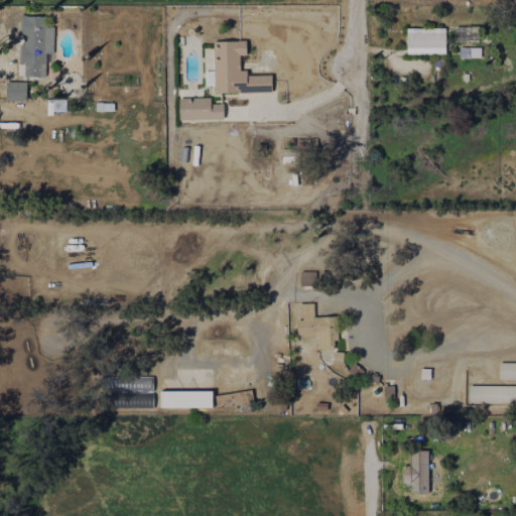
[(44,78),(45,61),(52,61),(53,26),(45,26),(45,16),(21,16),(20,65),(24,65),(24,77),(44,78)]
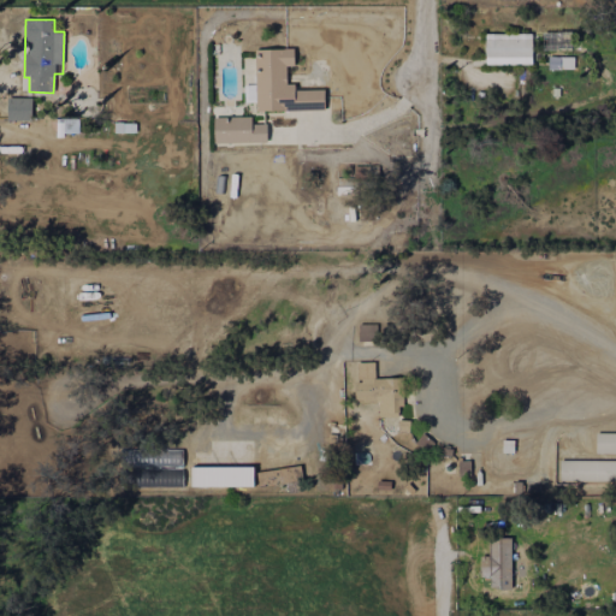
[(531,34),(485,35),(485,65),(532,64),(531,34)]
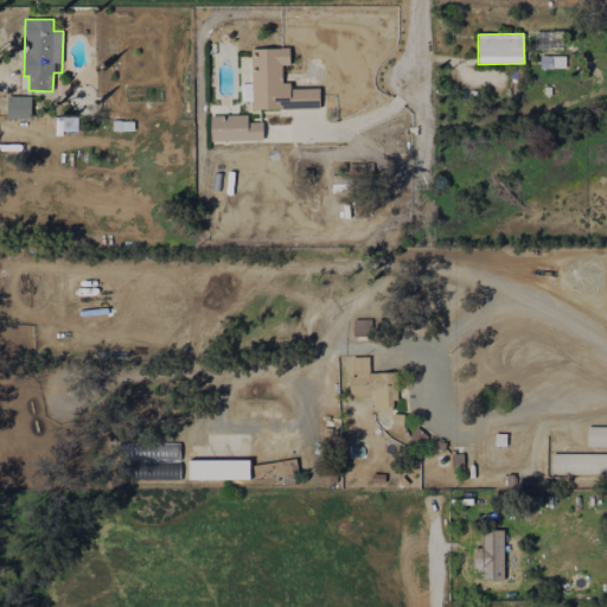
[(320,109),(319,87),(282,87),(281,65),(289,65),(289,49),(251,49),(251,109),(320,109)]
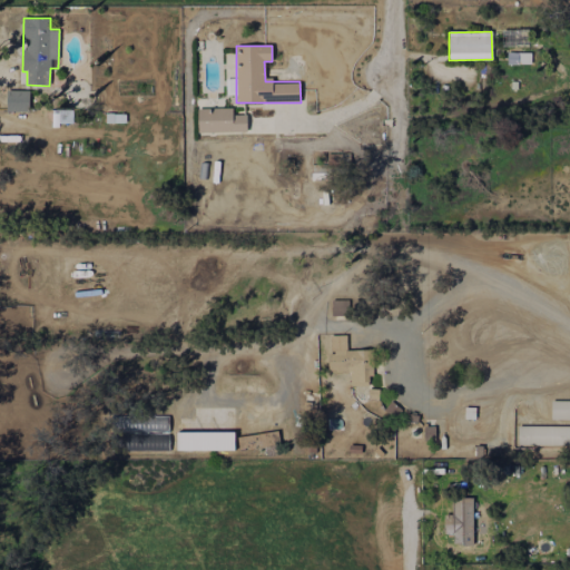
[(508,64),(530,65),(530,53),(508,52),(508,64)]
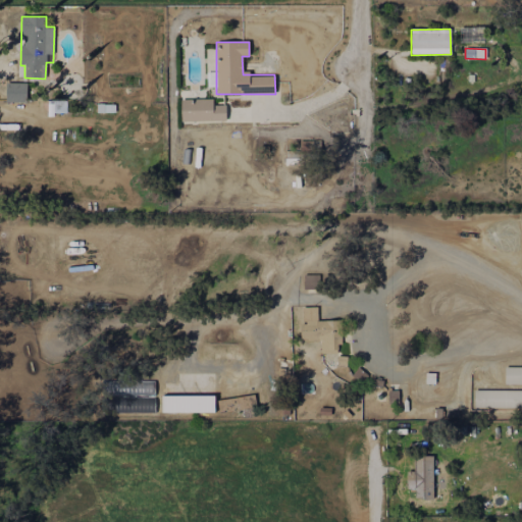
[(27,84),(6,83),(6,102),(25,102),(27,84)]
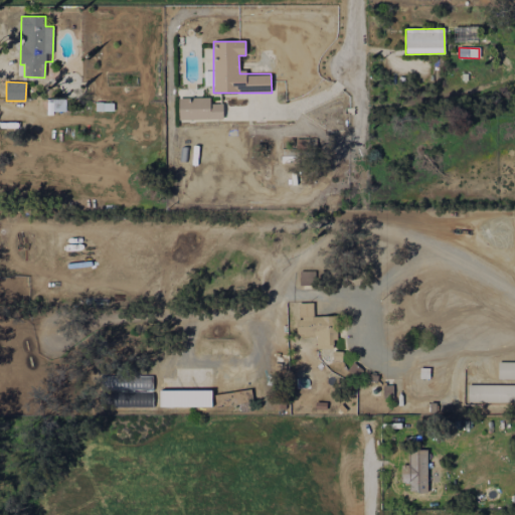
[(210,98),(178,99),(179,121),(223,120),(222,104),(210,104),(210,98)]
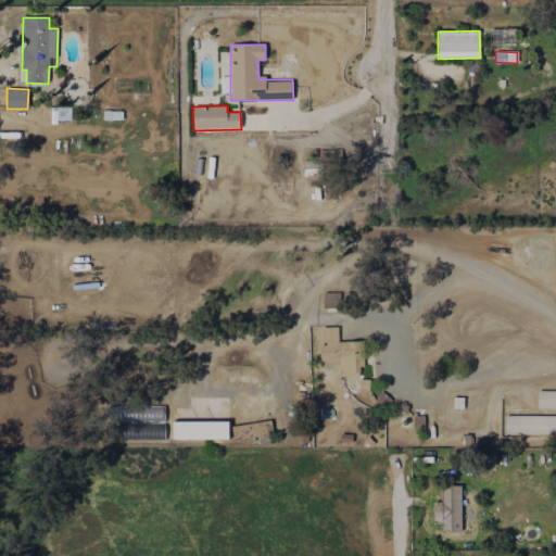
[(339,308),(339,293),(324,293),(324,308),(339,308)]
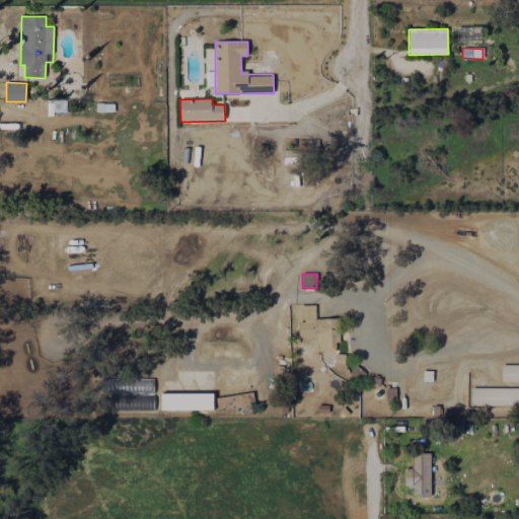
[(319,352),(339,351),(338,318),(315,319),(315,305),(299,305),(300,338),(318,338),(319,352)]
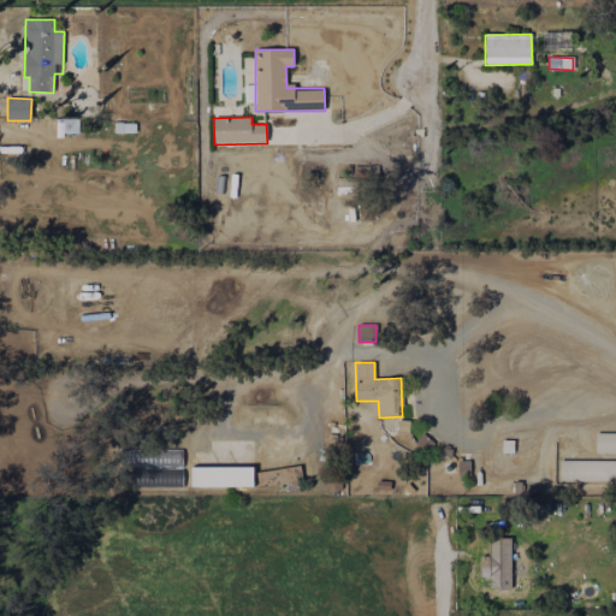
[(615,454),(615,433),(596,433),(596,454),(615,454)]
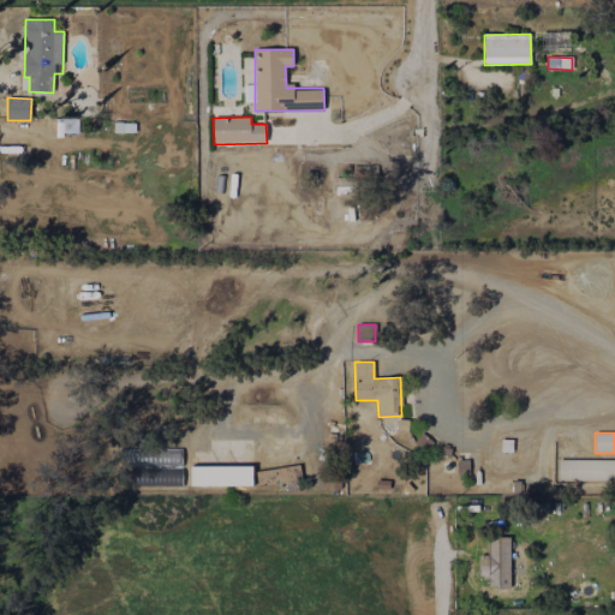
[(614,479),(614,460),(559,460),(559,479),(614,479)]
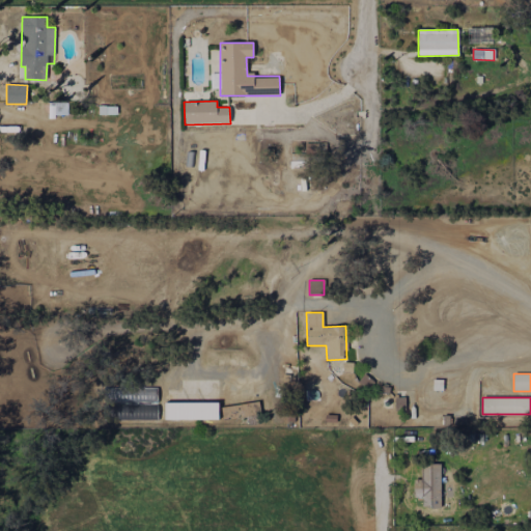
[(218,402),(164,402),(165,419),(218,419),(218,402)]
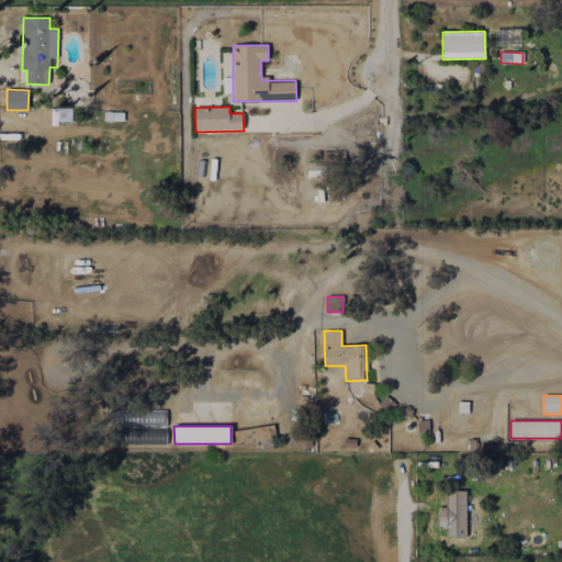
[(465,537),(467,493),(446,493),(446,512),(438,510),(437,527),(446,527),(446,537),(465,537)]
